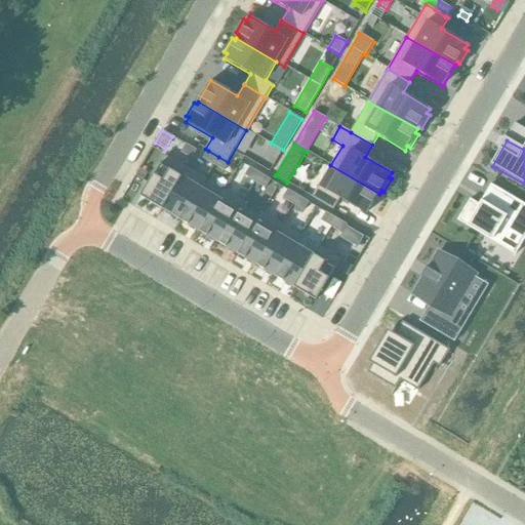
[(186,147),(183,153),(190,157),(193,151),(186,147)]
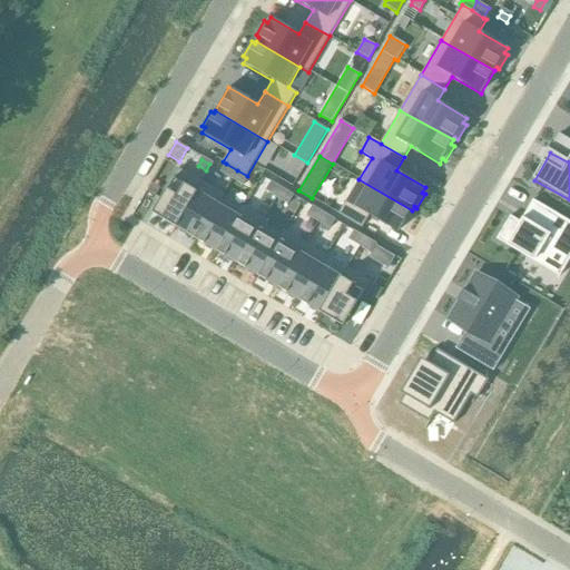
[(226,164),(220,173),(232,179),(237,170),(226,164)]
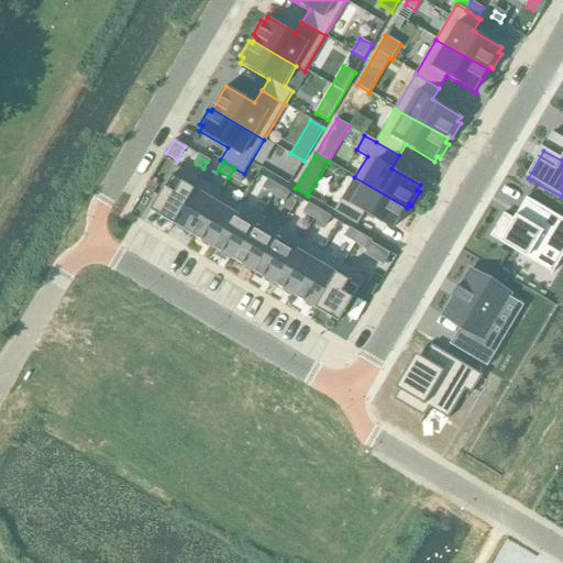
[(177,167),(151,211),(173,224),(199,180),(177,167)]
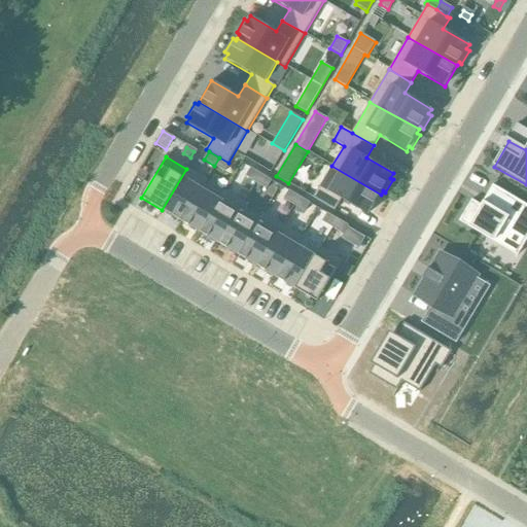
[(219,157),(214,166),(225,172),(231,164),(229,163),(219,157)]
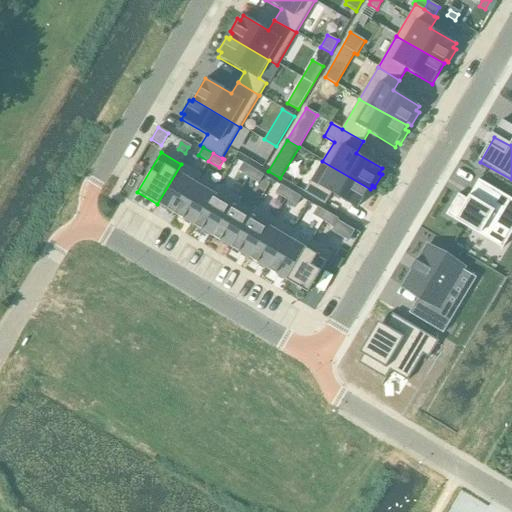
[(322,161),(304,192),(325,205),(331,194),(357,210),(370,189),(322,161)]
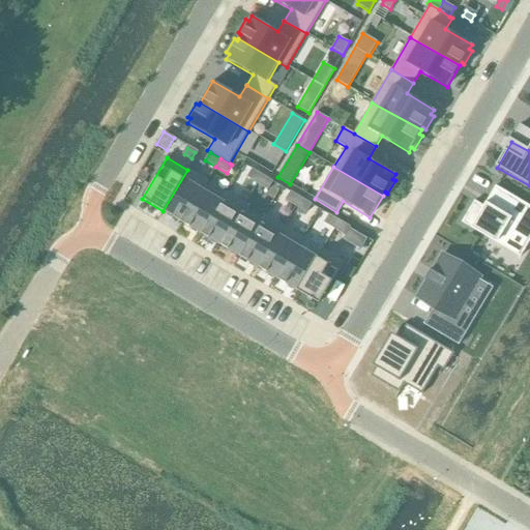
[(262,175),(252,169),(246,178),(258,184),(262,175)]
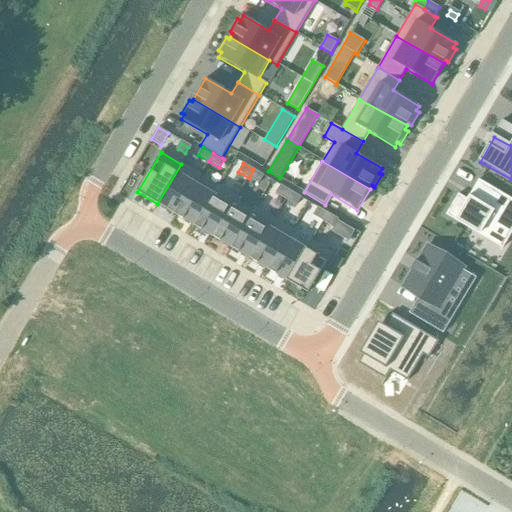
[(181,164),(157,204),(177,216),(199,180),(201,175),(181,164)]
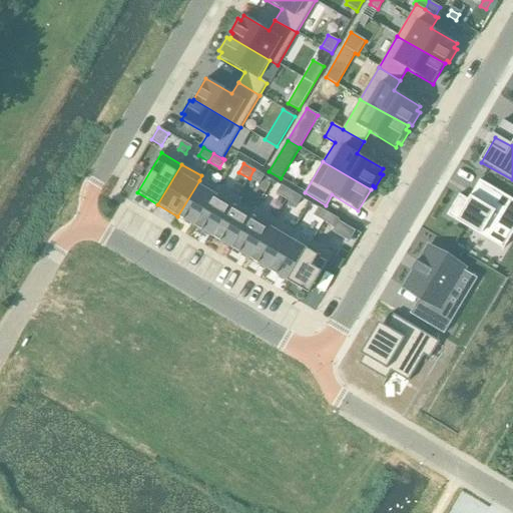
[(265,175),(253,169),(249,178),(260,184),(265,175)]
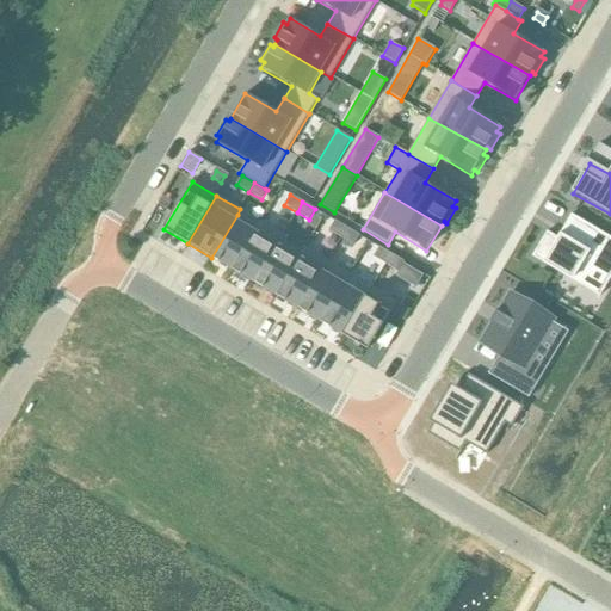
[(238,215),(211,258),(232,270),(257,227),(238,215)]
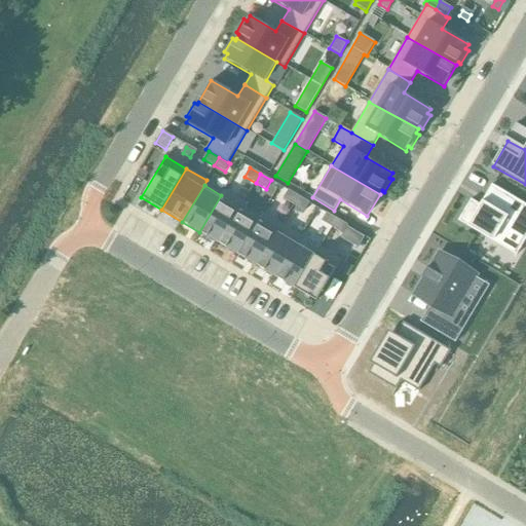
[(471,199),(458,221),(487,237),(515,254),(525,234),(525,204),(492,185),(491,187),(493,188),(482,205),(471,199)]
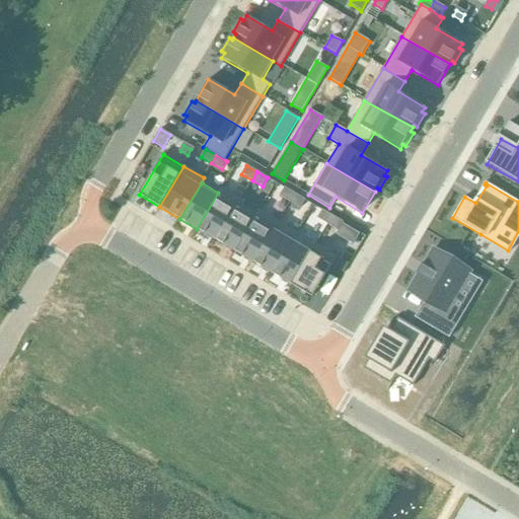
[(294,194),(284,188),(280,196),(290,203),(294,194)]
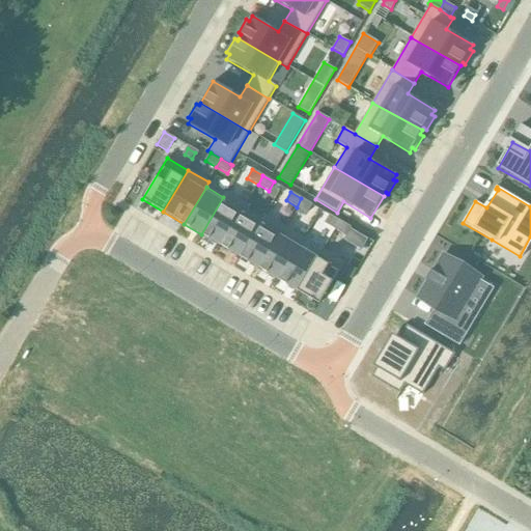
[(223,197),(201,234),(222,246),(244,210),(247,205),(226,193),(223,197)]
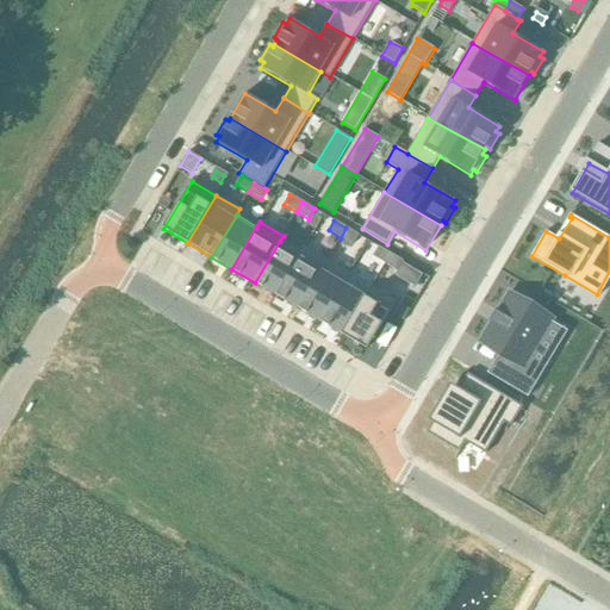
[(359,235),(346,228),(341,238),(353,246),(359,235)]
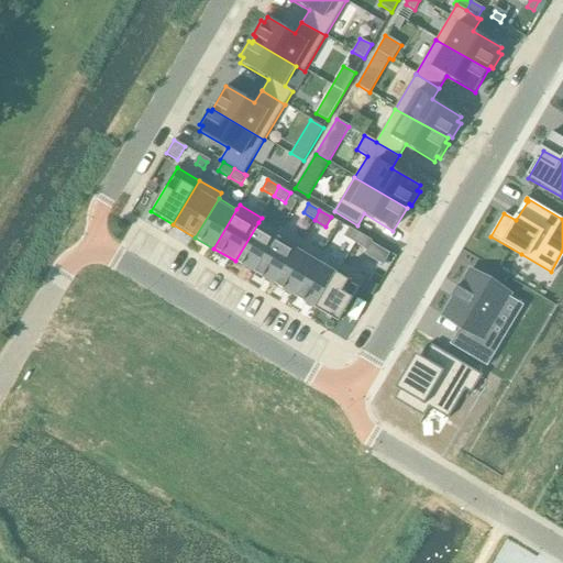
[(258,222),(235,261),(254,273),(277,233),(258,222)]
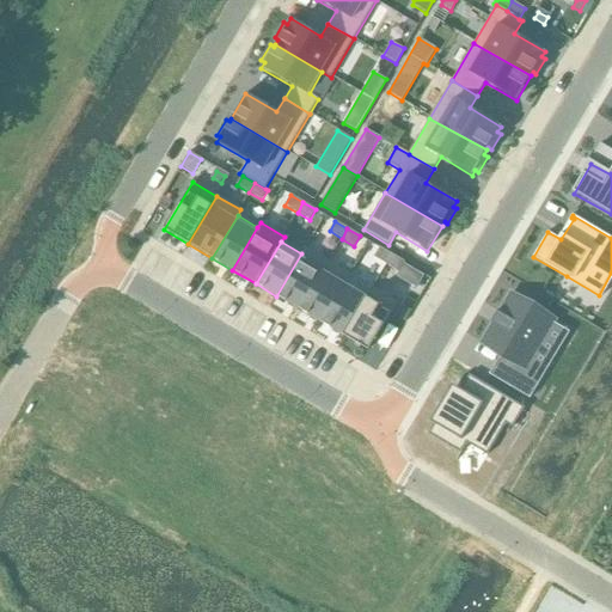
[(392,255),(380,248),(374,257),(386,264),(392,255)]
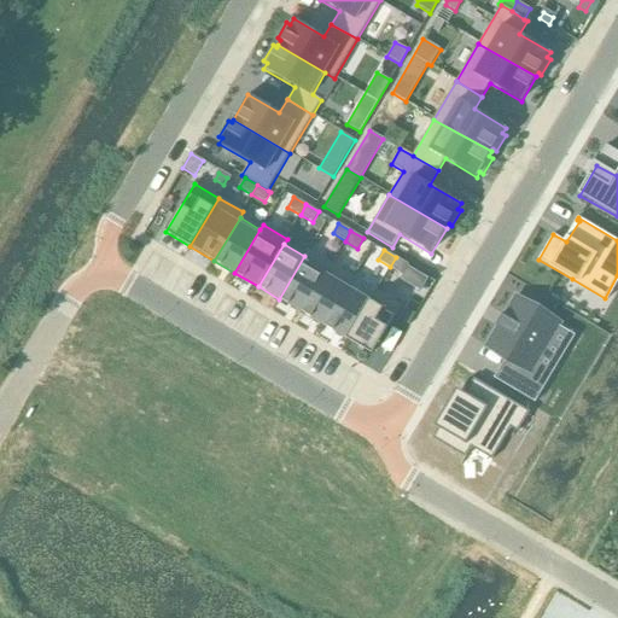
[(304,256),(279,299),(303,314),(331,264),(308,251),(304,256)]
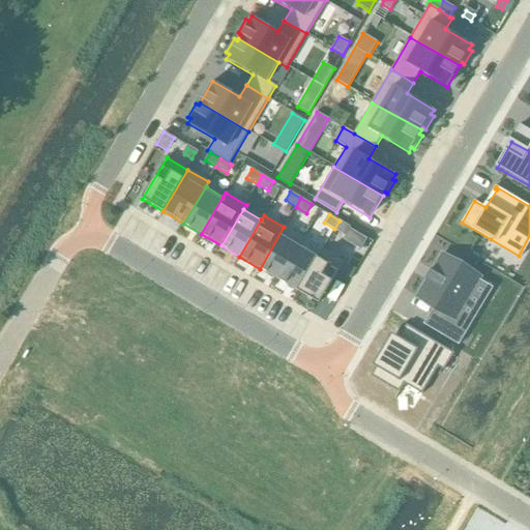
[(350,227),(340,221),(334,229),(345,235),(349,229),(350,227)]
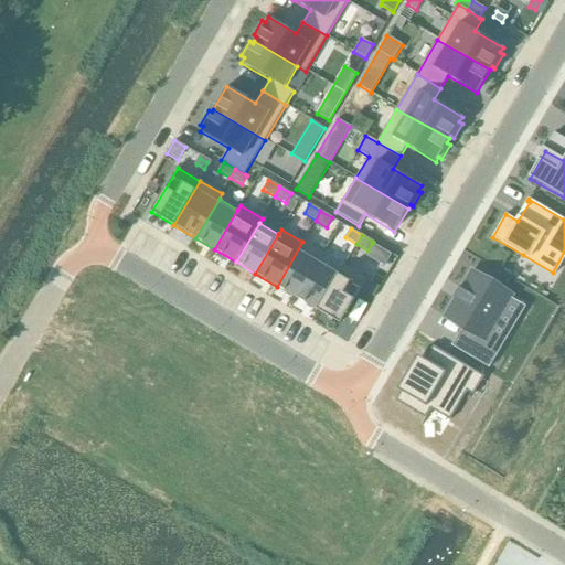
[(302,242),(277,287),(298,299),(319,263),(324,255),(302,242)]
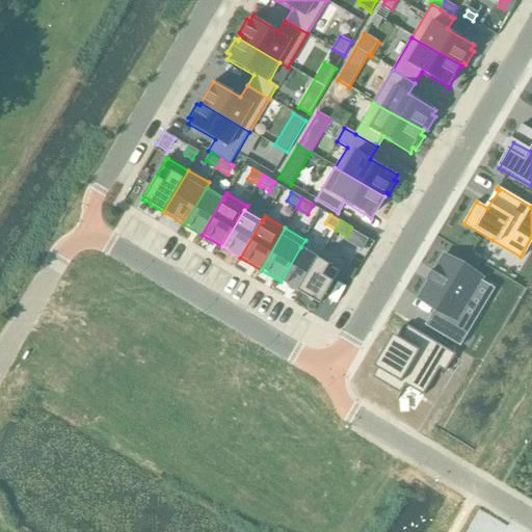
[(369,240),(350,230),(346,236),(344,240),(362,251),(369,240)]
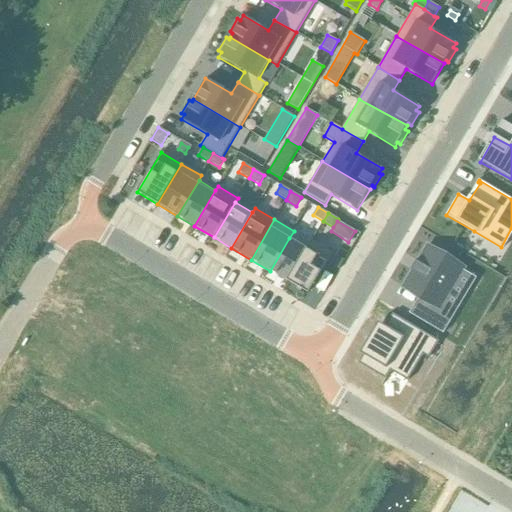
[(289,238),(270,271),(287,281),(306,248),(289,238)]
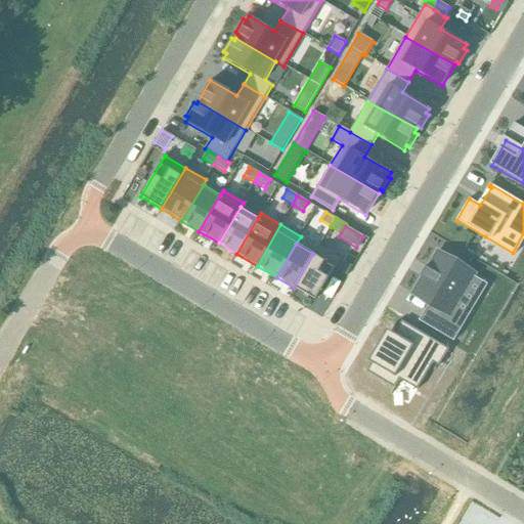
[(313,254),(294,288),(315,300),(340,259),(318,247),(314,254),(313,254)]
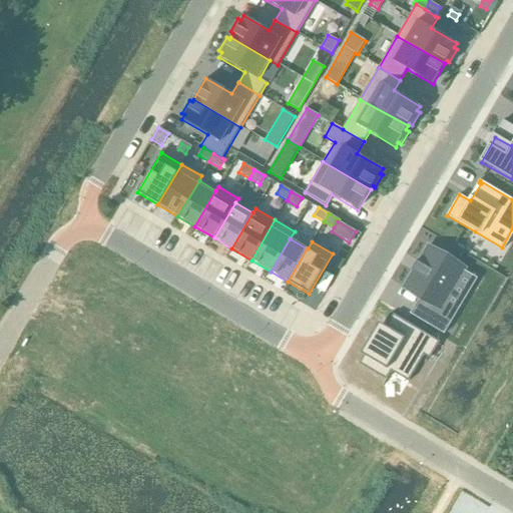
[(428,244),(402,289),(419,299),(410,315),(444,335),(459,311),(446,303),(464,272),(465,272),(468,268),(428,244)]
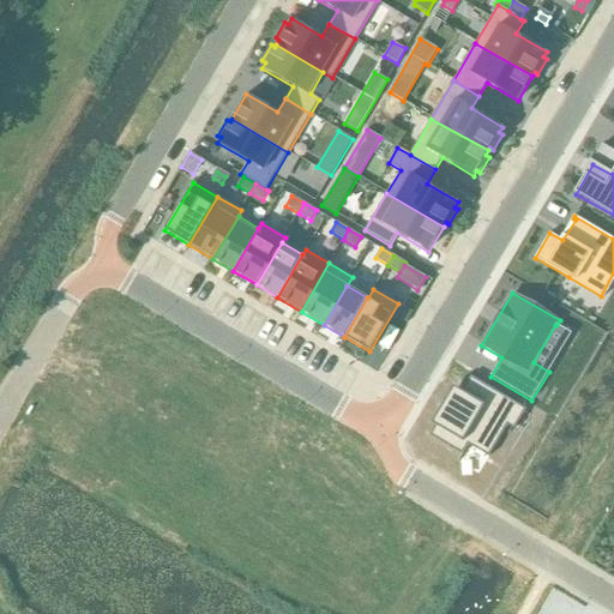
[(413,312),(403,306),(397,317),(407,323),(413,312)]
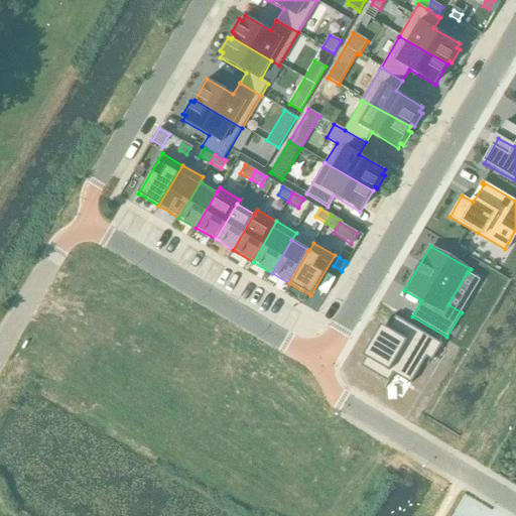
[(441,345),(393,318),(387,330),(382,327),(366,357),(368,359),(363,368),(386,381),(390,374),(411,385),(425,358),(432,362),(441,345)]
